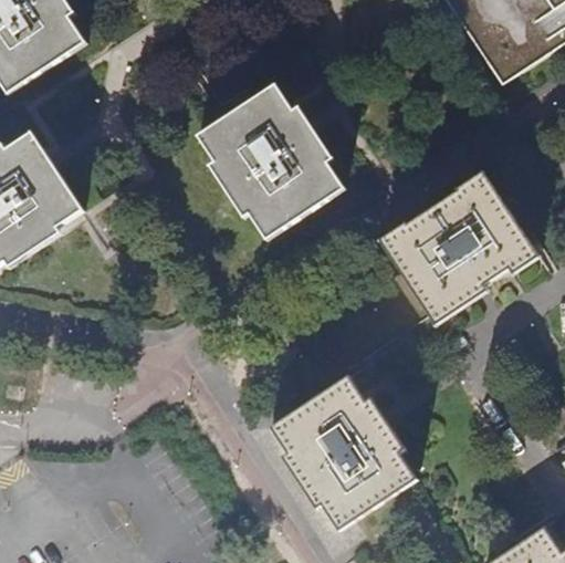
[(90,42),(61,0),(0,0),(0,76),(11,94),(90,42)]
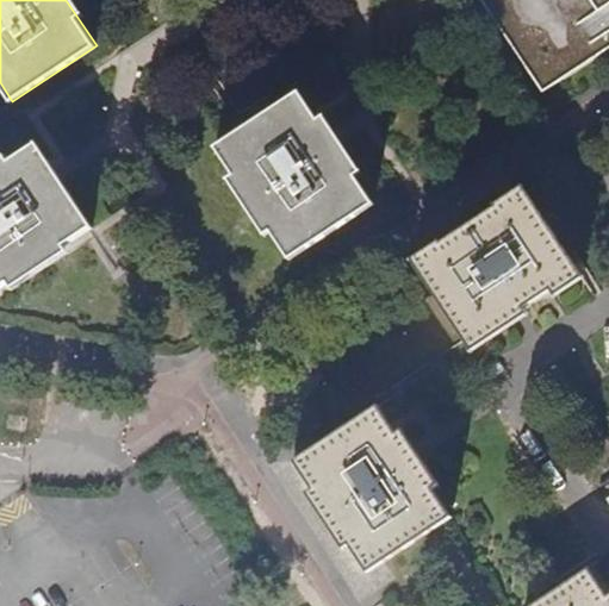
[(484,0),(545,91),(608,48),(608,0),(484,0)]
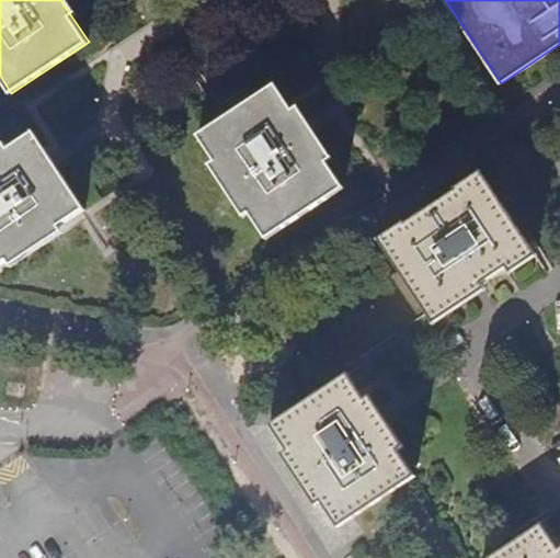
[(277,83),(200,134),(269,237),(344,186),(277,83)]
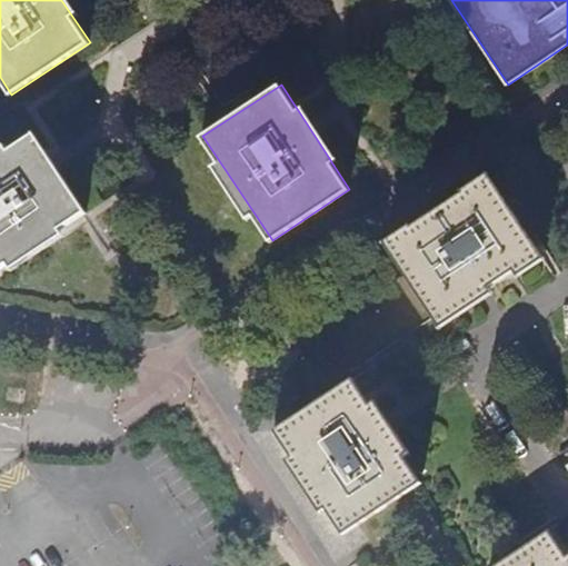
[(83,215),(32,136),(7,154),(2,148),(0,149),(0,269),(6,267),(10,272),(63,238),(58,231),(83,215)]
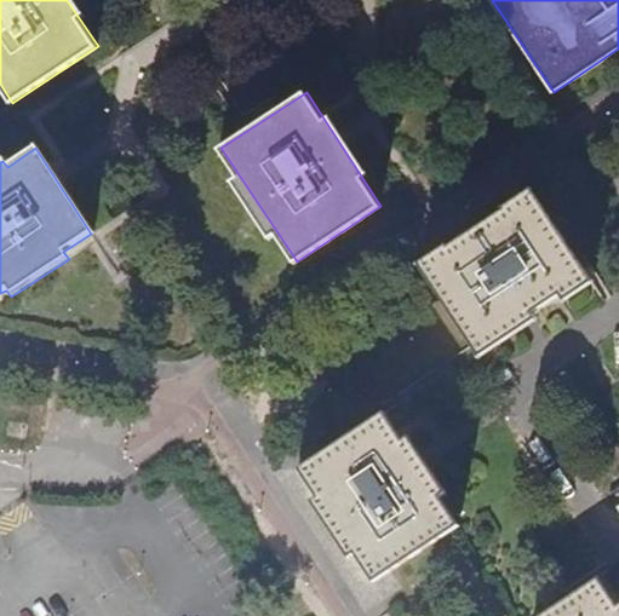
[(451,251),(422,270),(470,344),(475,350),(531,312),(586,276),(533,196),(506,213),(502,208),(447,246),(451,251)]
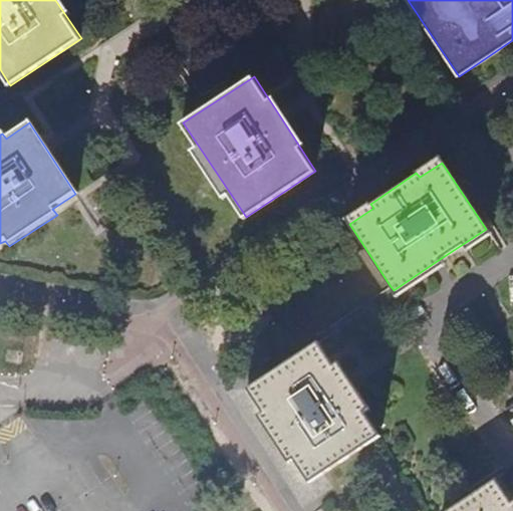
[(315,340),(246,390),(262,411),(255,417),(284,459),(292,458),(306,481),(377,437),(362,413),(368,411),(335,360),(331,364),(315,340)]
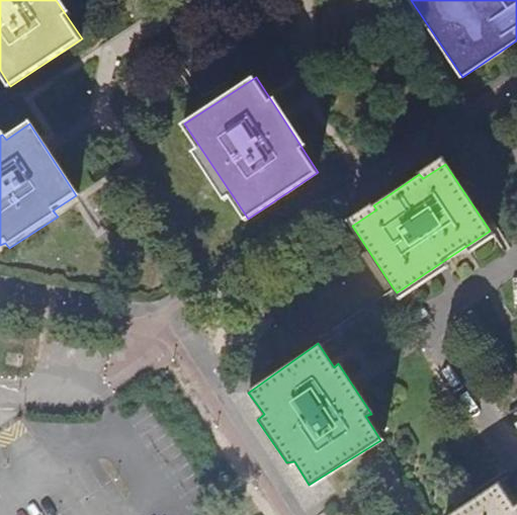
[(516,500),(511,504),(496,481),(443,514),(516,514),(516,500)]
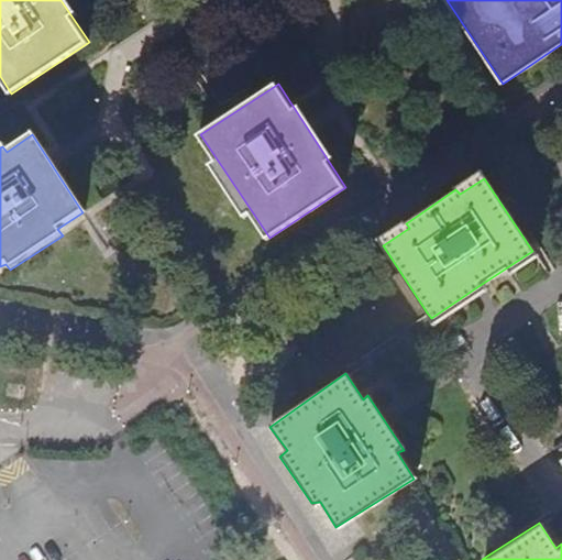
All buildings are outlined.
